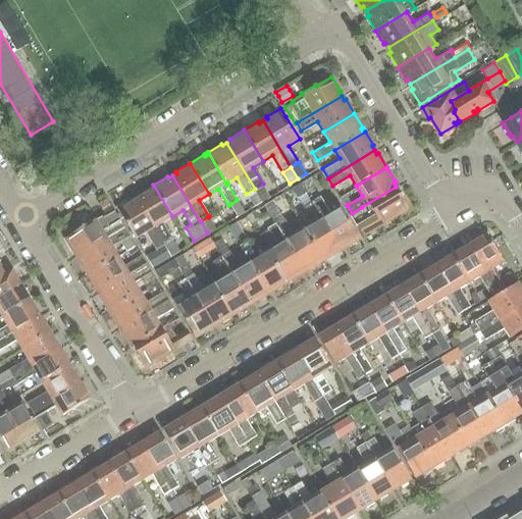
[(300,183),(292,187),(299,199),(303,206),(312,200),(305,190),(304,190),(301,184),(300,183)]
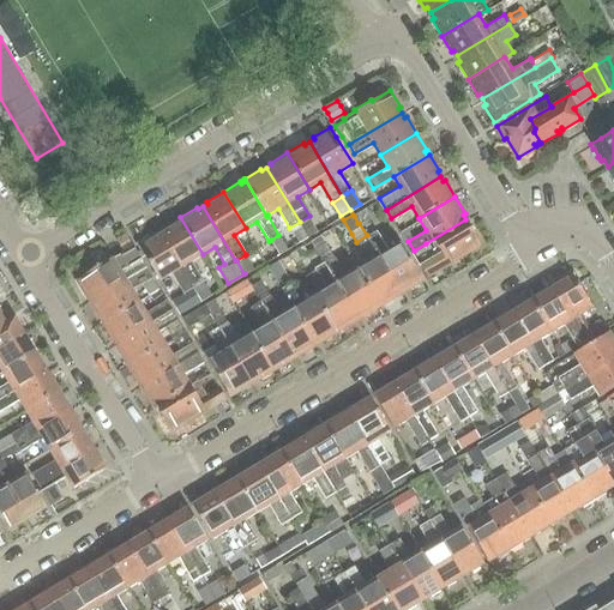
[(166,229),(161,231),(193,285),(203,279),(192,260),(203,254),(180,217),(164,227),(166,229)]
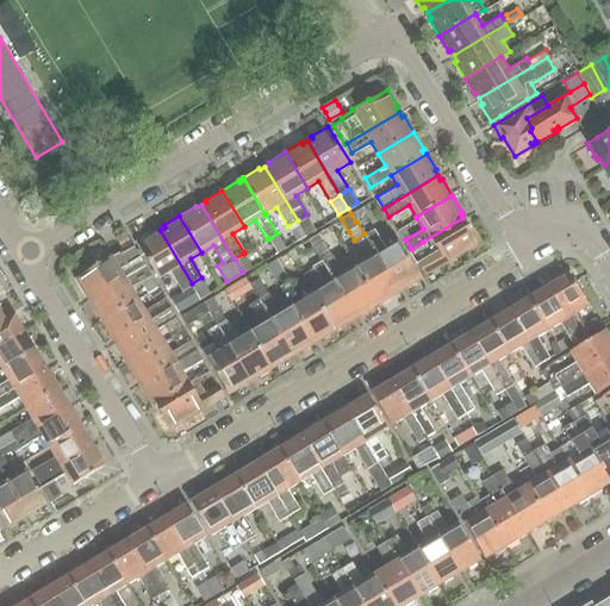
[(307,216),(298,222),(299,223),(305,233),(315,229),(307,216)]
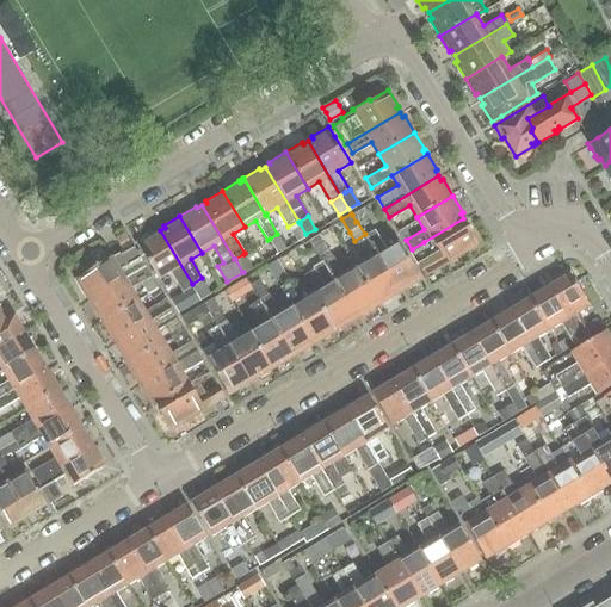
[(364,217),(357,222),(365,234),(372,230),(364,217)]
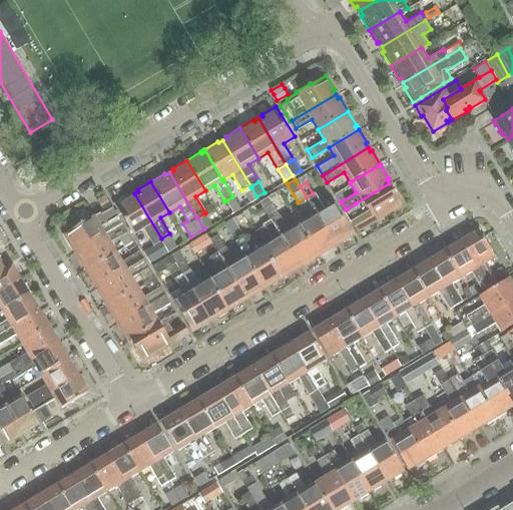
[(344,210),(343,210),(350,222),(351,221),(355,228),(399,202),(401,206),(403,205),(389,183),(356,203),(346,209),(344,210)]
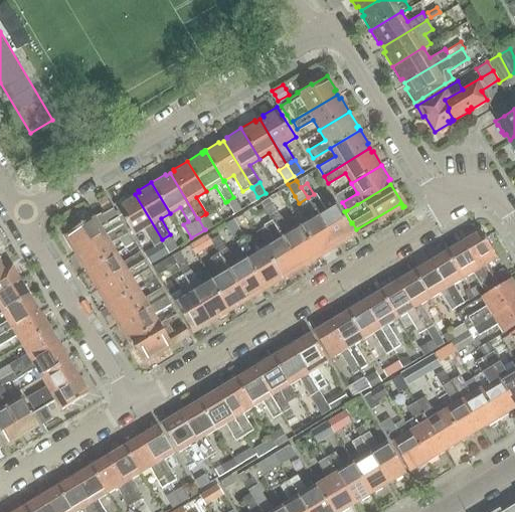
[(252,188),(244,193),(249,202),(258,197),(252,188)]
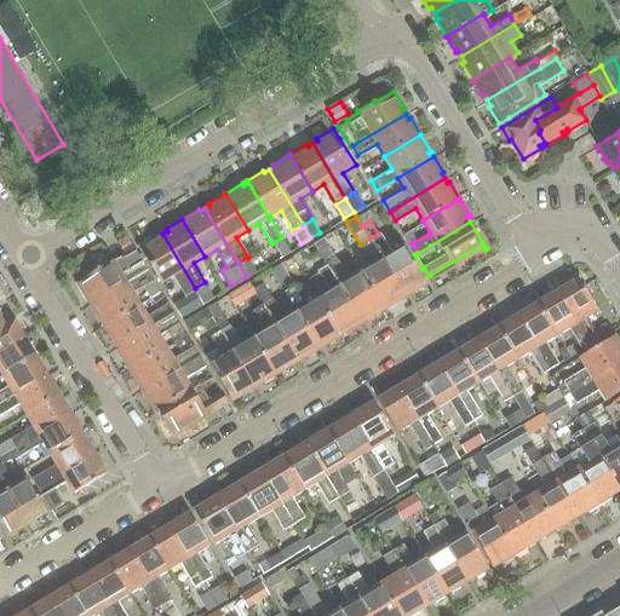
[(378,234),(371,237),(403,292),(408,289),(409,292),(426,281),(420,270),(405,245),(391,252),(379,232),(378,234)]
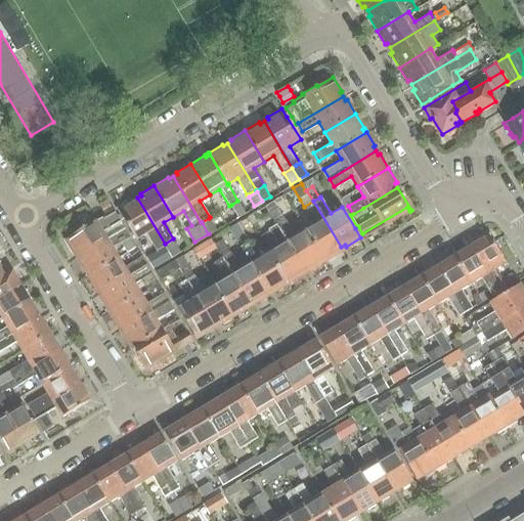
[(132,199),(118,208),(123,216),(136,240),(146,233),(156,249),(165,244),(137,198),(133,201),(132,199)]
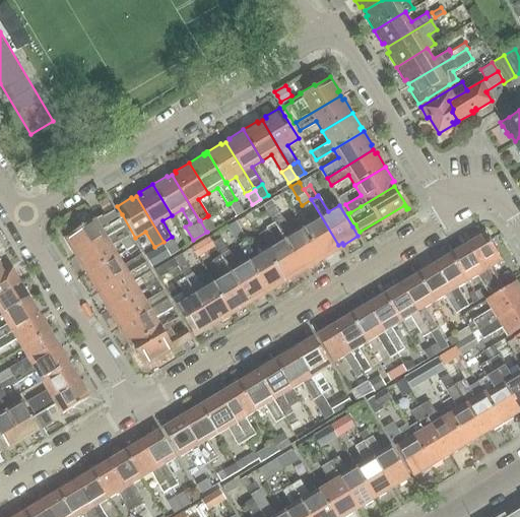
[(105,211),(112,207),(106,197),(99,201),(105,211)]
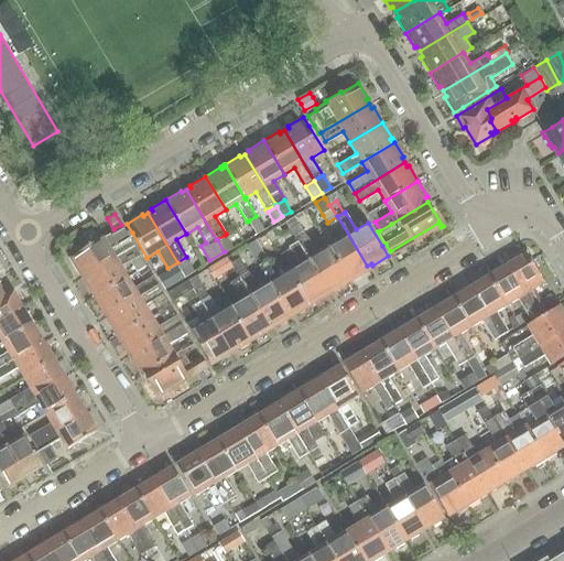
[(294,215),(285,220),(290,227),(299,222),(294,215)]
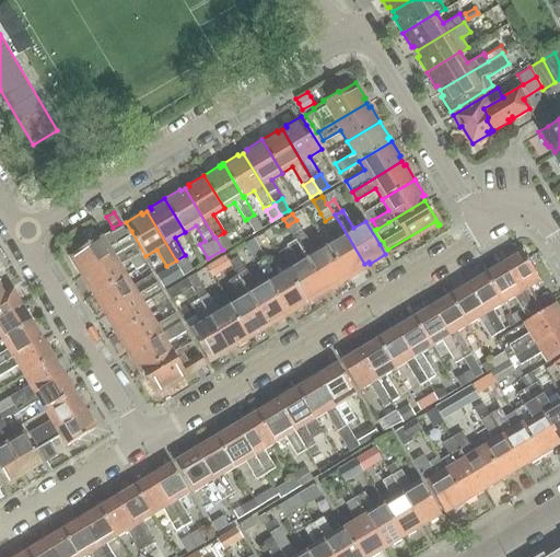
[(254,215),(247,219),(254,231),(261,227),(254,215)]
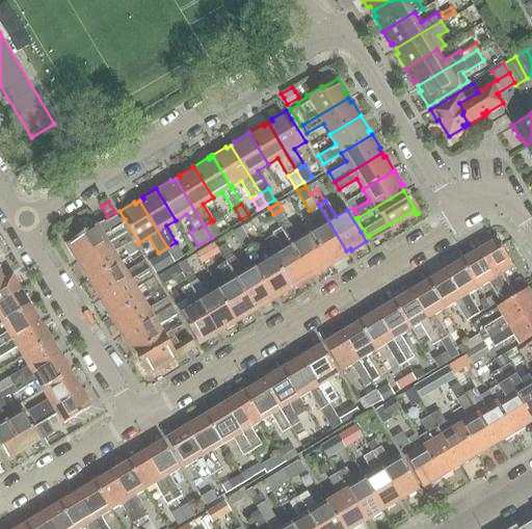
[(318,204),(309,210),(319,227),(309,232),(328,264),(343,255),(342,254),(346,250),(318,204)]
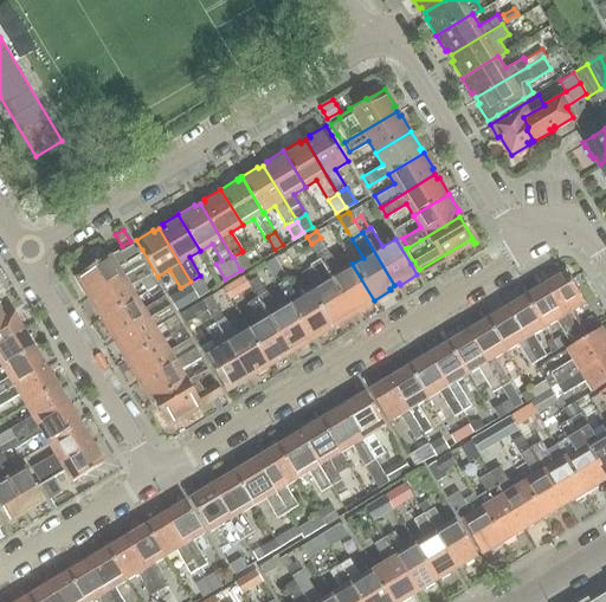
[(374,301),(352,264),(341,271),(321,238),(311,244),(320,258),(352,311),(356,308),(358,310),(374,301)]
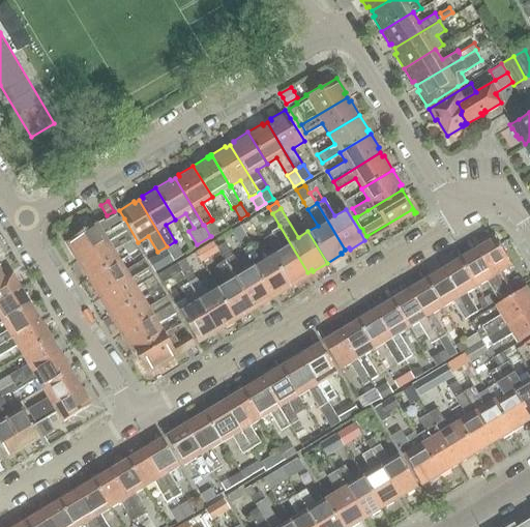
[(262,211),(251,217),(255,225),(266,218),(262,211)]
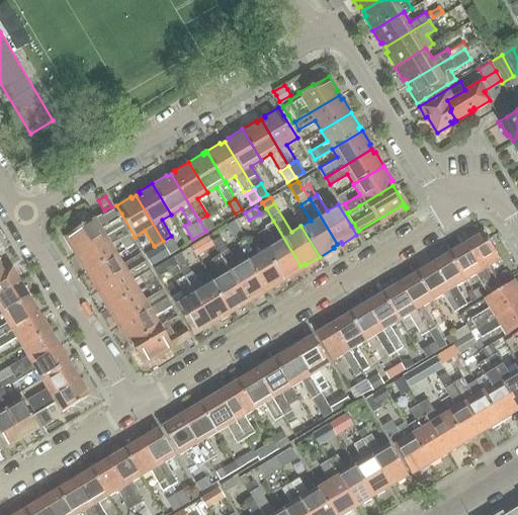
[(82,225),(65,235),(73,249),(75,248),(78,252),(123,225),(118,217),(113,208),(102,216),(101,213),(95,217),(94,216),(81,224),(82,225)]
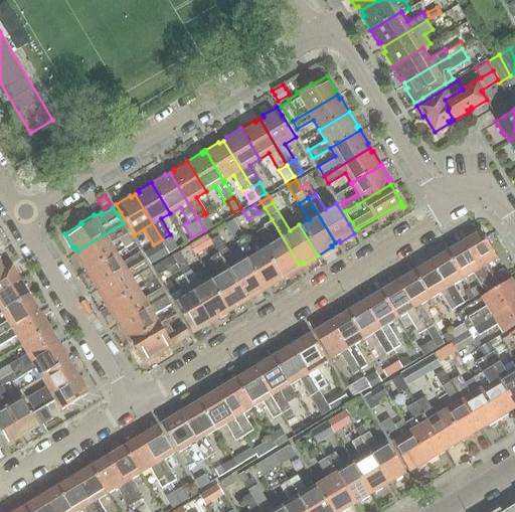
[(205,214),(198,218),(204,229),(211,224),(205,214)]
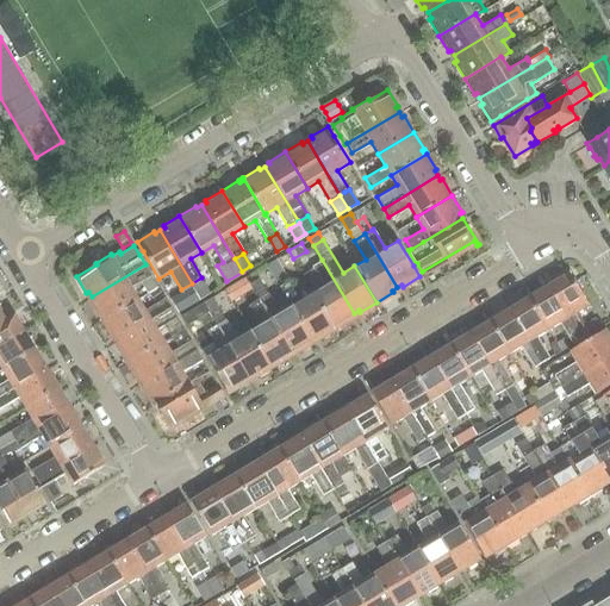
[(275,257),(266,264),(279,286),(288,280),(277,257),(275,257)]
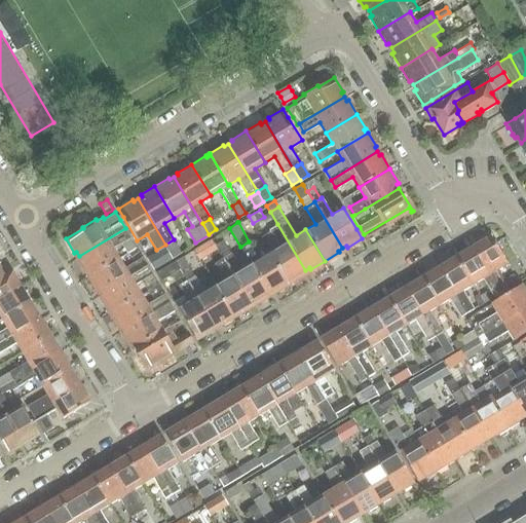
[(305,270),(277,224),(268,229),(278,246),(269,252),(289,283),(302,274),(301,272),(305,270)]
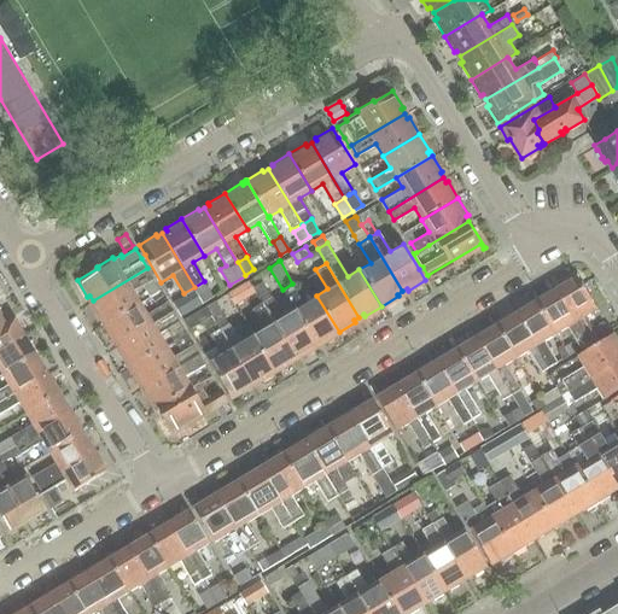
[(147,268),(93,300),(95,307),(93,308),(104,323),(139,302),(133,291),(143,285),(153,279),(147,269),(147,268)]
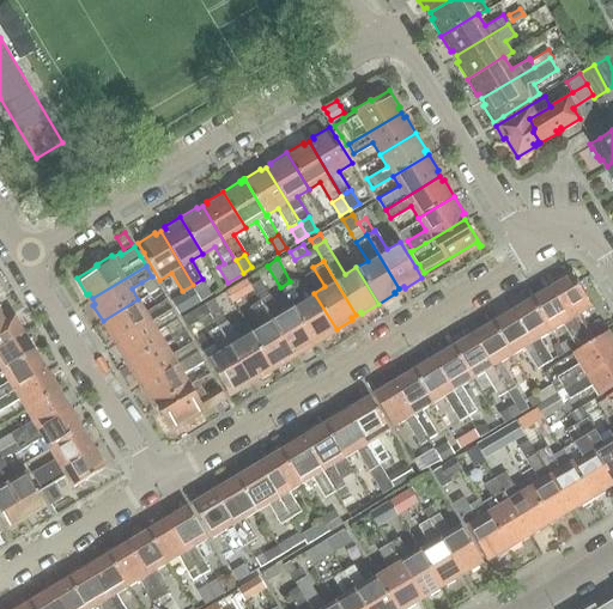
[(593,334),(594,333),(604,327),(598,317),(586,324),(580,312),(592,305),(583,291),(584,290),(574,273),(569,275),(568,273),(557,280),(558,281),(552,285),(584,339),(593,334)]
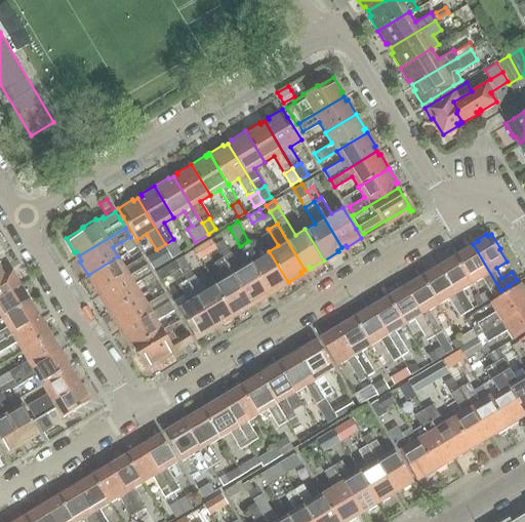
[(130,237),(121,242),(126,251),(135,246),(130,237)]
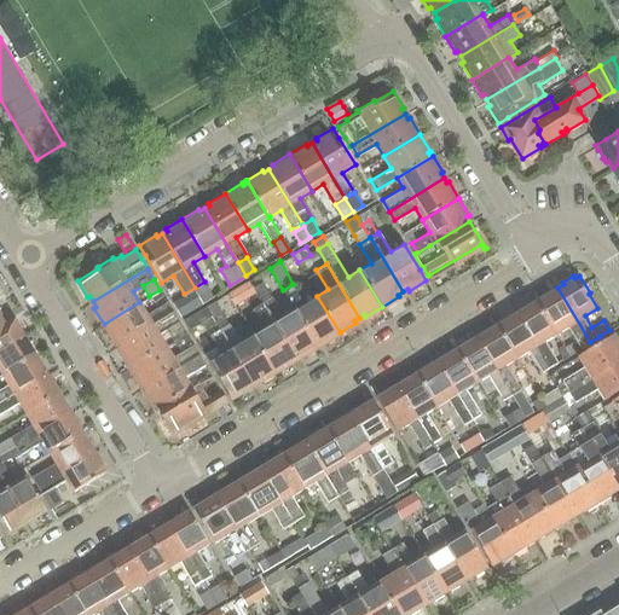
[(249,280),(229,293),(236,302),(255,290),(253,286),(249,280)]
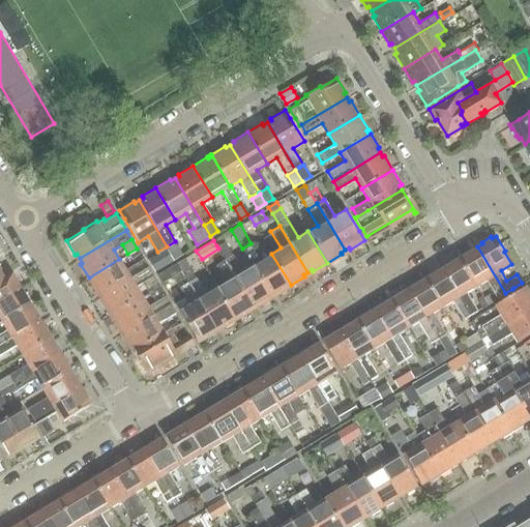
[(225,240),(216,245),(218,249),(219,251),(224,259),(252,305),(257,303),(258,304),(272,296),(271,294),(254,264),(252,265),(243,270),(233,254),(225,240)]
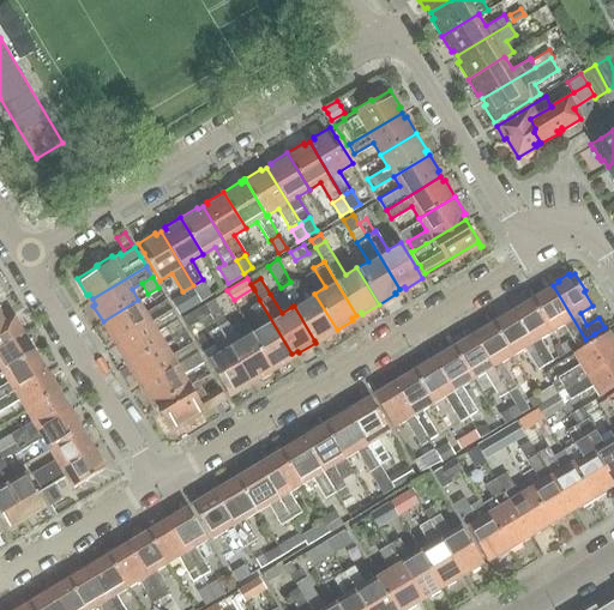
[(203,279),(193,285),(202,300),(211,294),(203,279)]
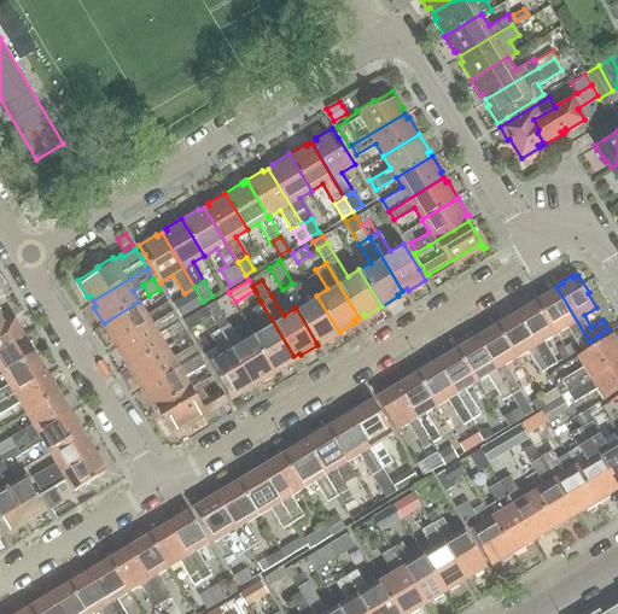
[(292,284),(283,290),(293,309),(296,308),(316,343),(320,340),(322,343),(333,335),(339,332),(316,296),(304,303),(292,284)]
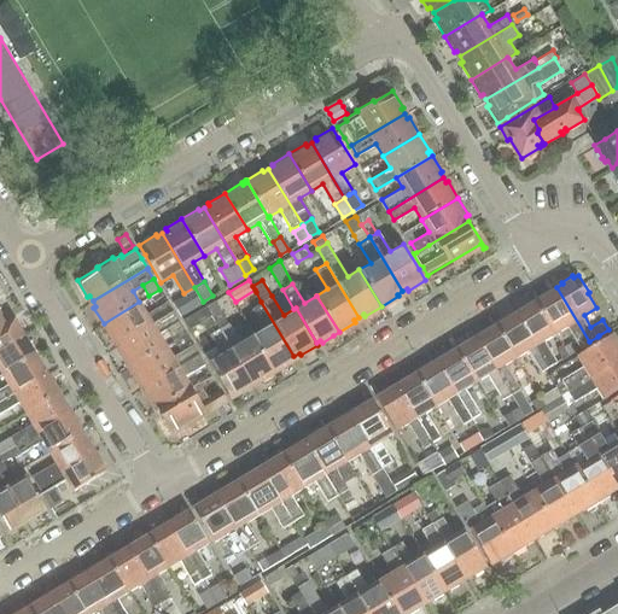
[(173,300),(172,300),(180,315),(193,308),(203,302),(194,287),(184,293),(173,300)]
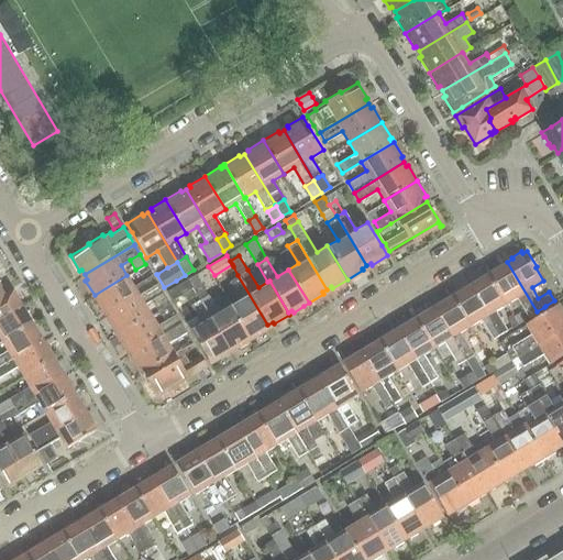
[(487,272),(506,304),(516,298),(523,308),(522,309),(528,317),(537,311),(507,262),(501,265),(500,264),(487,272)]
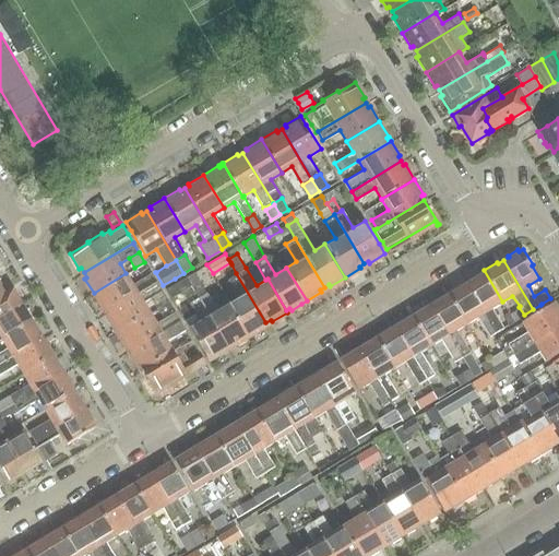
[(502,302),(484,270),(470,279),(471,280),(466,283),(497,332),(503,328),(492,308),(500,304),(502,302)]
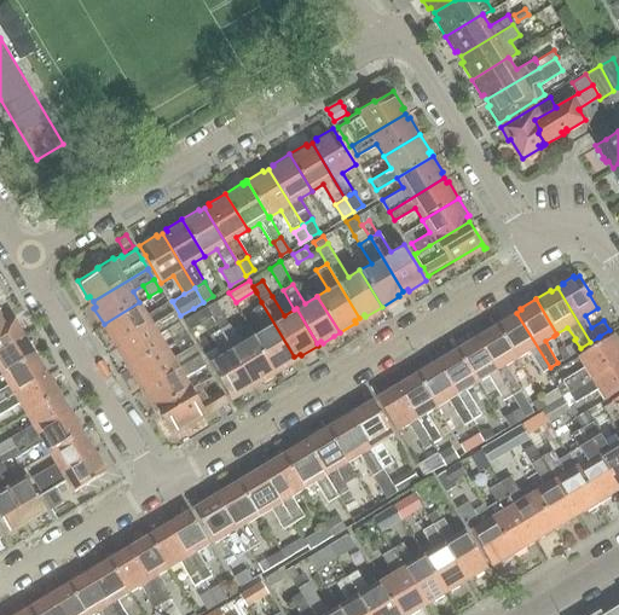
[(215,300),(207,306),(212,315),(219,328),(229,321),(215,300)]
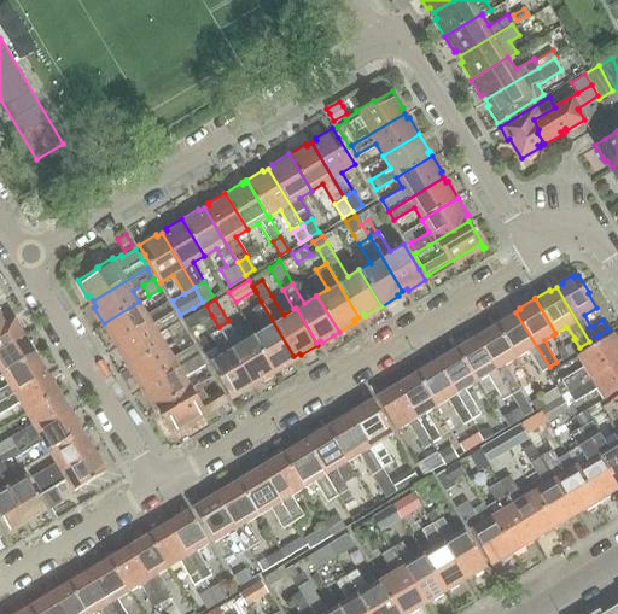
[(139,302),(104,323),(110,335),(114,340),(116,339),(118,344),(173,311),(167,300),(146,314),(139,302)]
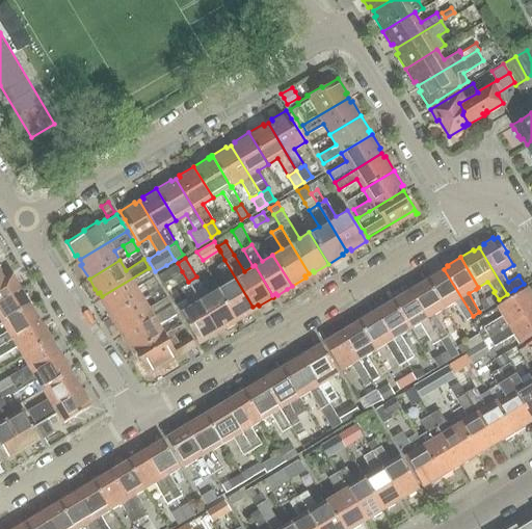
[(253,307),(224,260),(216,265),(227,282),(217,288),(236,319),(250,311),(249,309),(253,307)]
